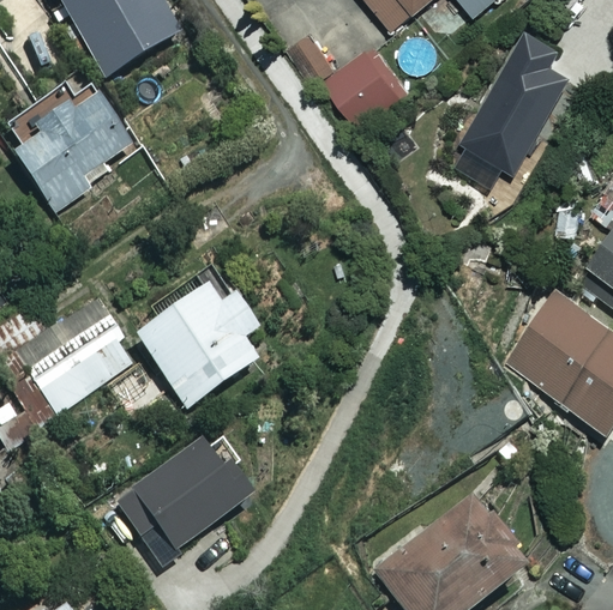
[(175,34),(154,0),(55,0),(103,78),(175,34)]
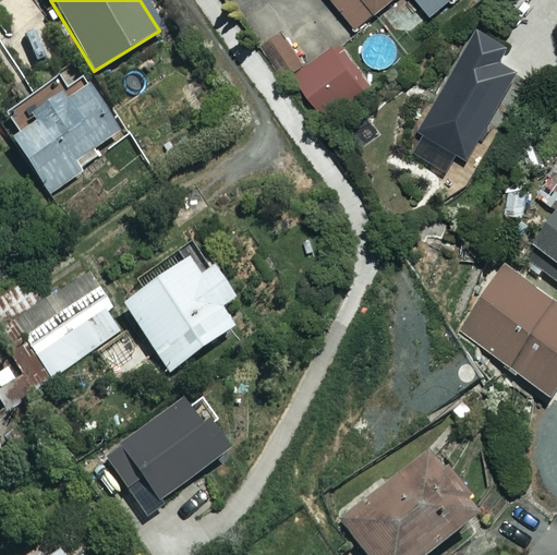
[(431,12),(445,0),(336,0),(356,25),(386,0),(395,0),(404,12),(419,0),(421,0),(431,12)]
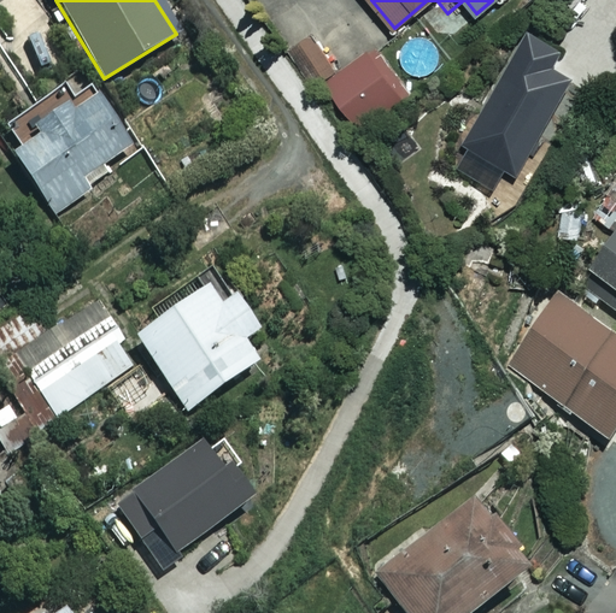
[(558,45),(527,27),(463,141),(518,172),(573,74),(550,60),(558,45)]
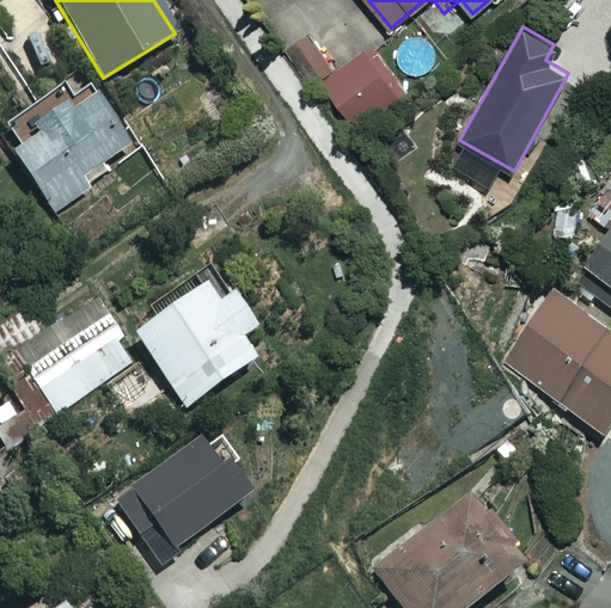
[(398,93),(371,50),(325,79),(353,123),(398,93)]
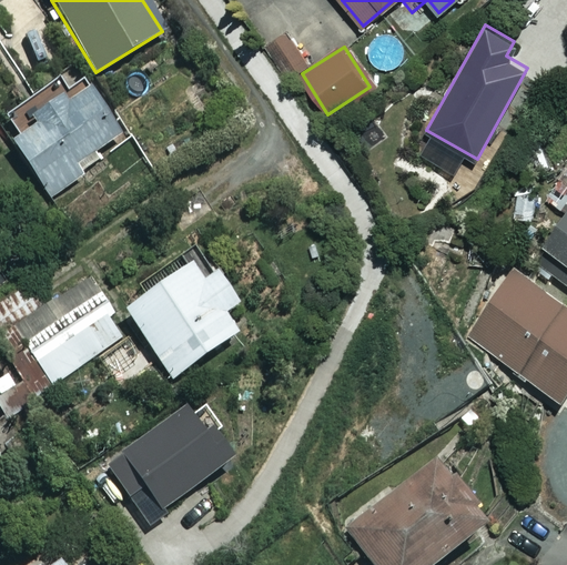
[(68,100),(51,80),(4,117),(20,135),(11,142),(53,197),(103,158),(99,151),(127,129),(90,82),(68,100)]
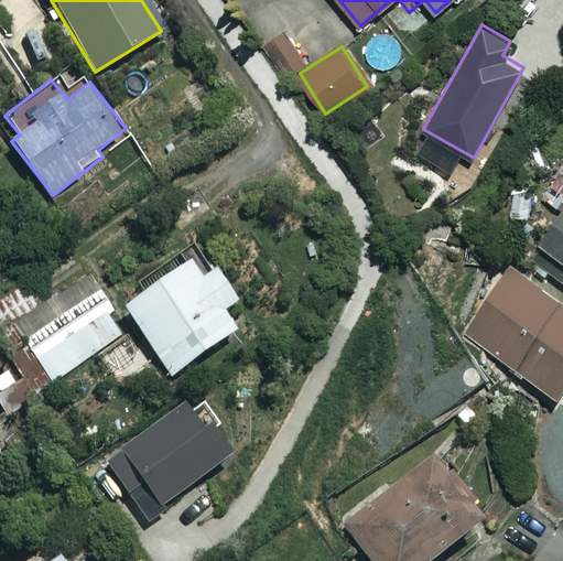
[(562,201),(538,243),(562,258),(562,261),(553,276),(562,280),(562,201)]
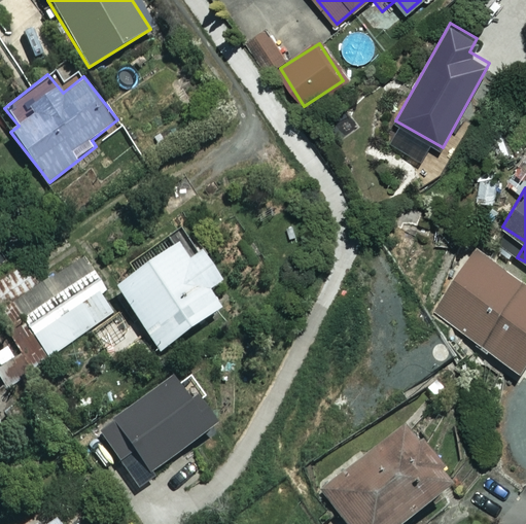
[(187,259),(174,242),(113,286),(160,349),(218,306),(206,289),(218,280),(198,251),(187,259)]
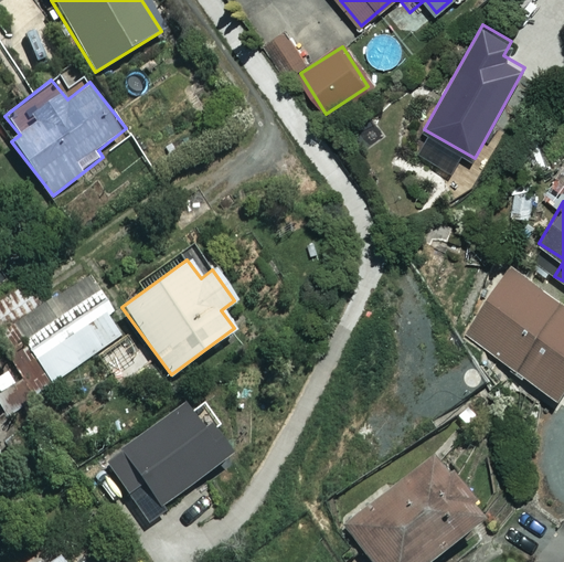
[(563,301),(512,266),(467,332),(560,396),(563,391),(563,301)]
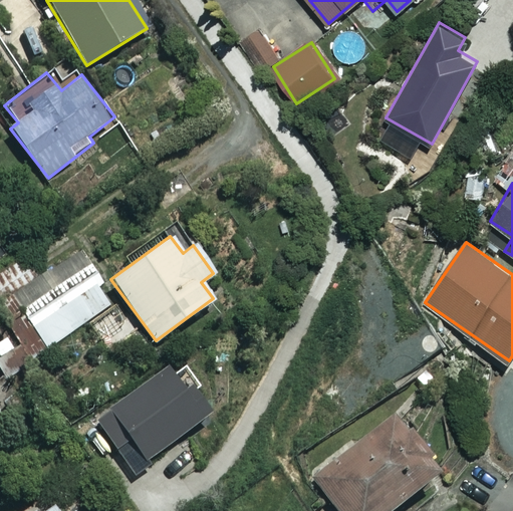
[(116,300),(91,263),(23,309),(48,346),(116,300)]
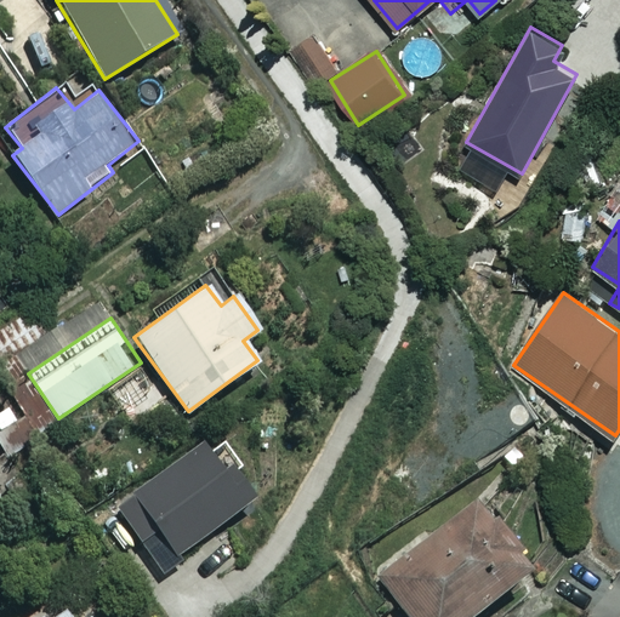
[(225,474),(202,443),(115,506),(159,565),(252,497),(232,469),(225,474)]
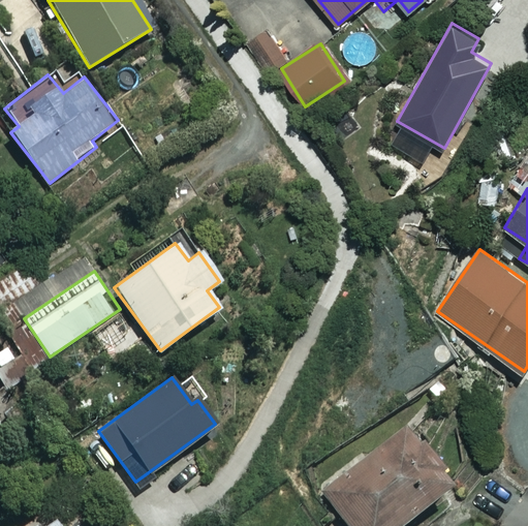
[(400,525),(452,487),(396,414),(379,427),(389,439),(321,491),(349,525),(400,525)]
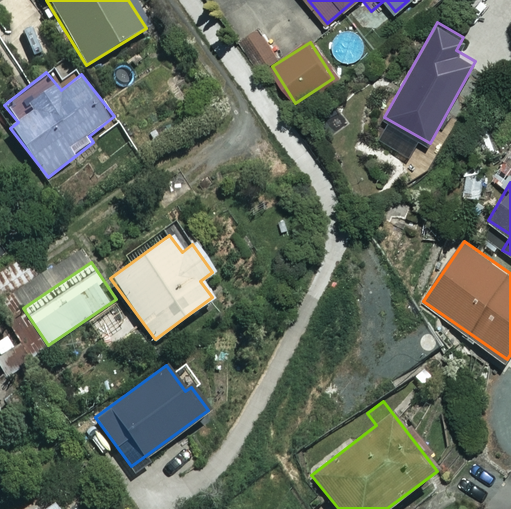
[(32,503),(23,508),(61,508),(53,497),(37,508),(32,503)]
